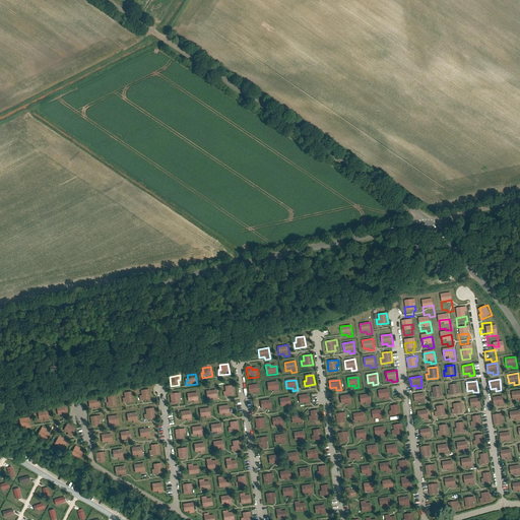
[(277,383),(267,384),(268,391),(273,391),(274,394),(278,393),(277,383)]
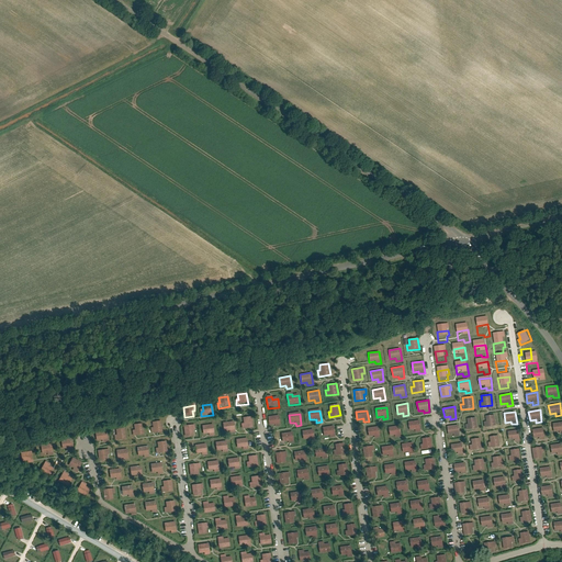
[(496,426),(494,415),(485,416),(486,422),(483,422),(484,427),(496,426)]
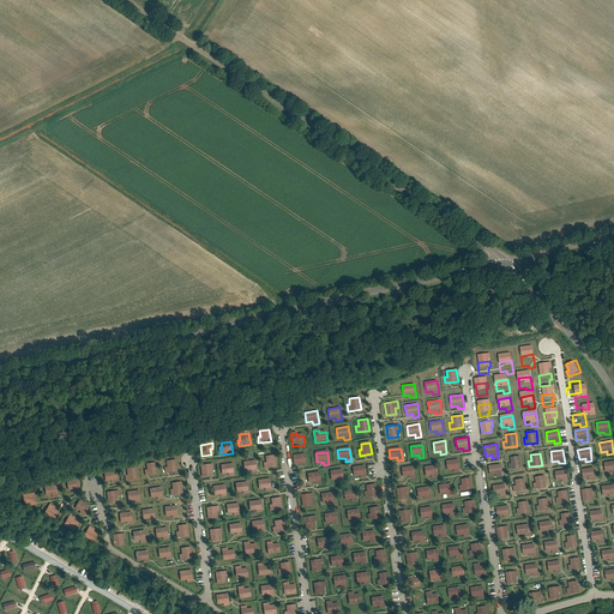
[(305,456),(293,457),(294,465),(300,464),(301,468),(306,468),(305,456)]
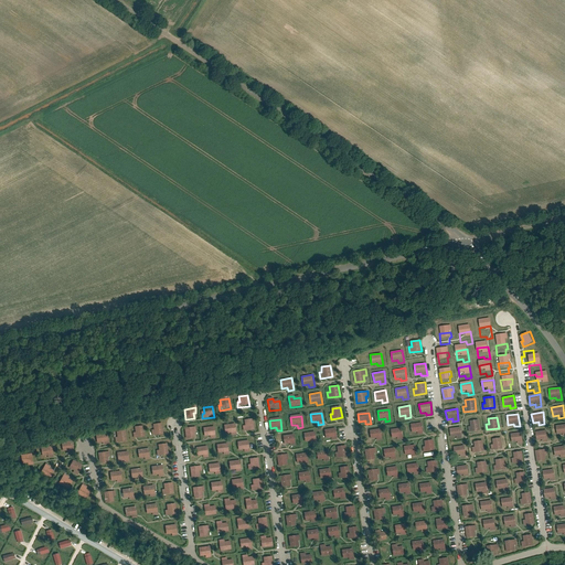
[(480,430),(479,419),(469,420),(470,426),(467,427),(468,433),(480,430)]
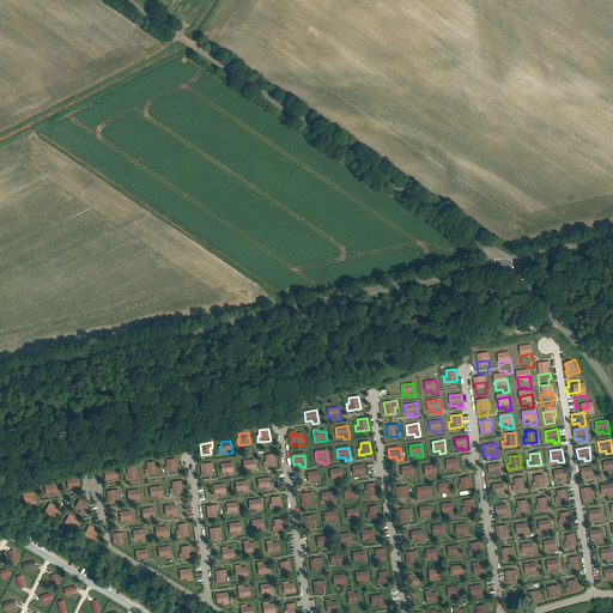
[(277,468),(274,456),(265,457),(266,463),(263,465),(265,469),(277,468)]
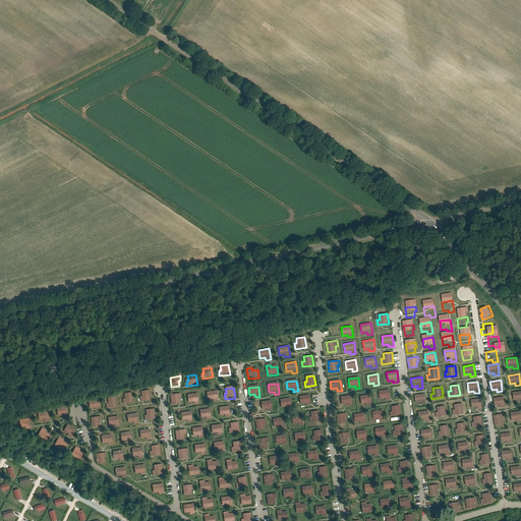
[(142,397),(139,397),(139,403),(152,401),(151,391),(142,392),(142,397)]
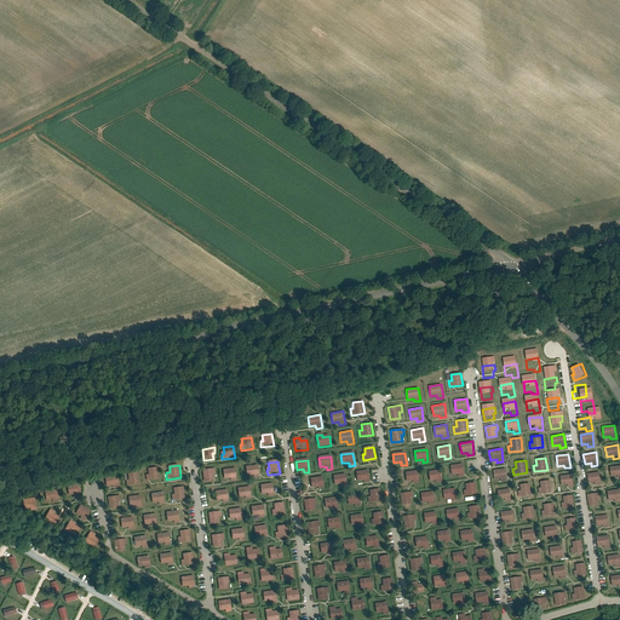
[(463,465),(451,466),(452,475),(458,474),(459,477),(464,477),(463,465)]
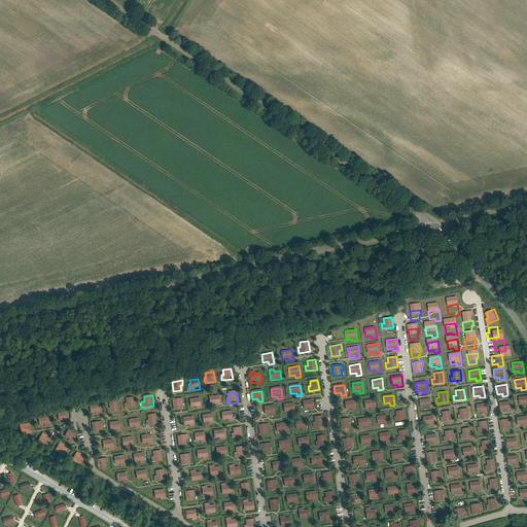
[(526,395),(518,398),(520,406),(526,405),(526,407),(526,395)]
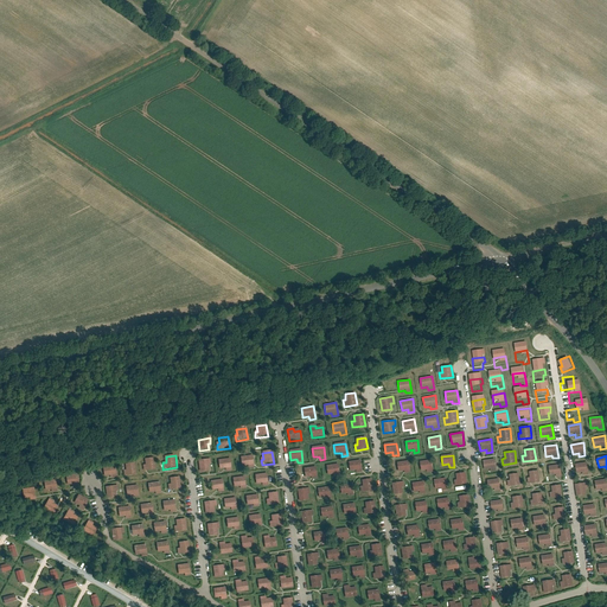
[(251,457),(240,458),(241,466),(248,465),(248,468),(254,468),(251,457)]
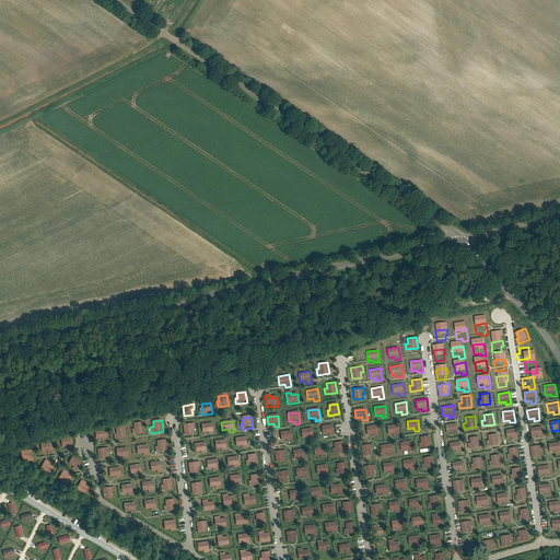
[(135,429),(131,429),(132,435),(144,433),(143,422),(133,423),(135,429)]
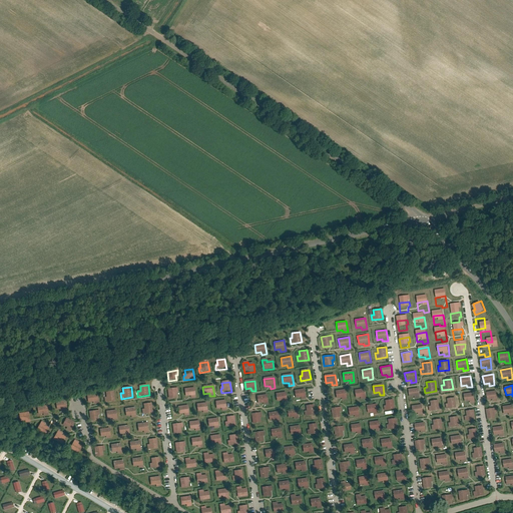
[(418,388),(408,389),(409,398),(414,397),(415,400),(420,399),(418,388)]
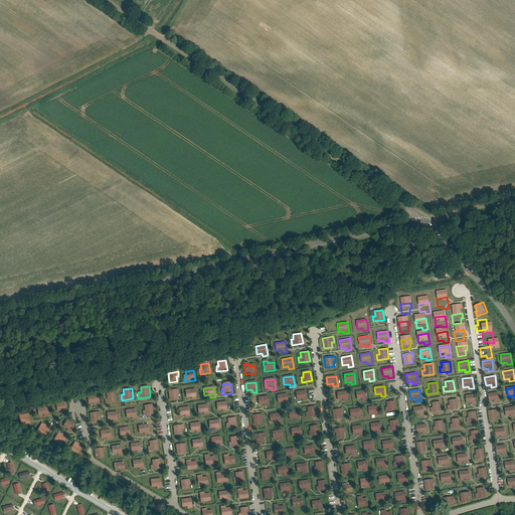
[(177,390),(167,392),(169,401),(177,400),(176,395),(178,395),(177,390)]
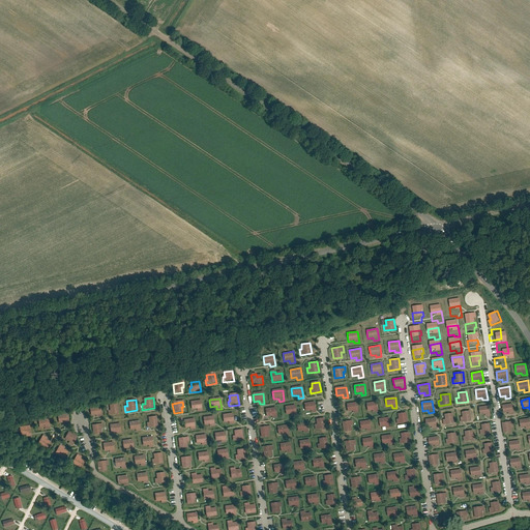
[(201,402),(190,403),(190,410),(197,409),(198,412),(202,411),(201,402)]
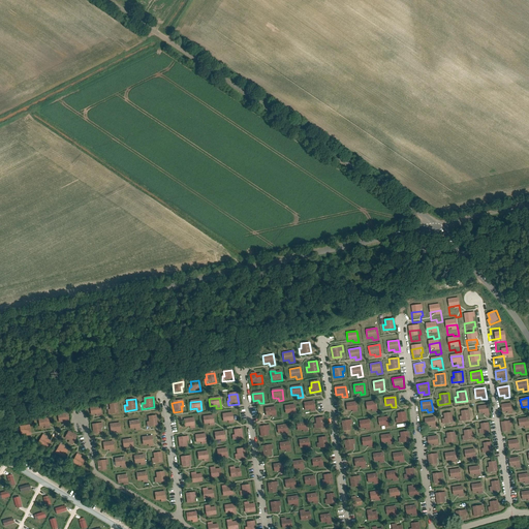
[(375,402),(365,403),(366,410),(372,409),(372,412),(377,412),(375,402)]
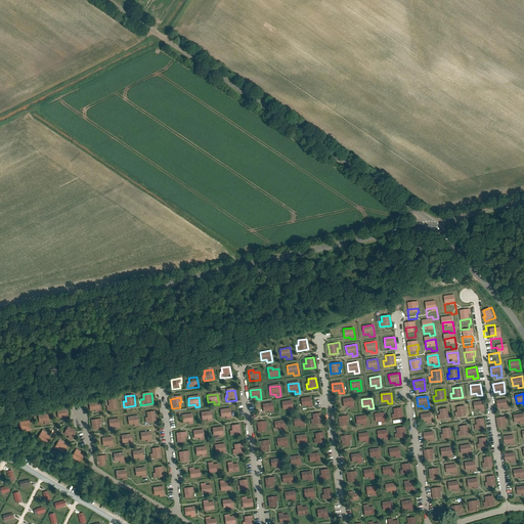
[(311,399),(301,400),(302,407),(307,406),(308,409),(312,409),(311,399)]
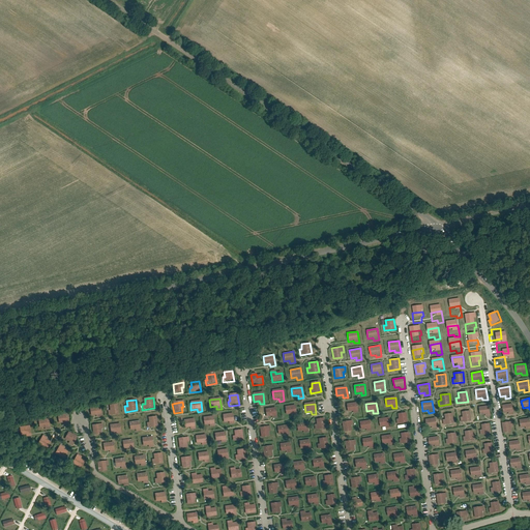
[(356,404),(346,405),(347,412),(353,411),(353,414),(357,414),(356,404)]
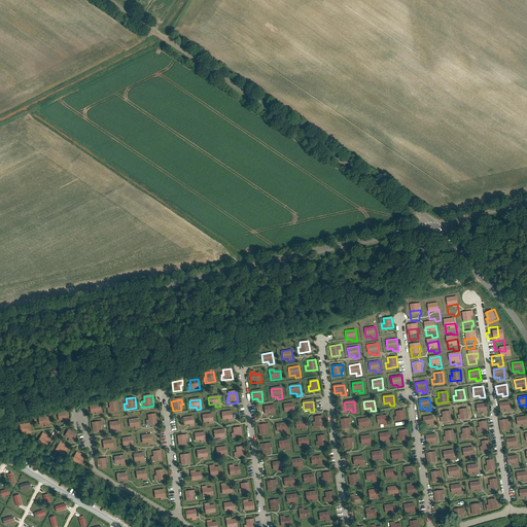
[(511,401),(499,402),(500,412),(506,411),(506,414),(512,413),(511,401)]
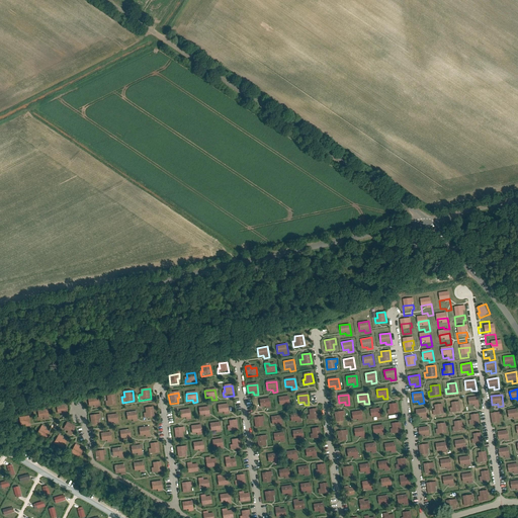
[(115,396),(107,397),(107,402),(105,402),(105,407),(116,405),(115,396)]
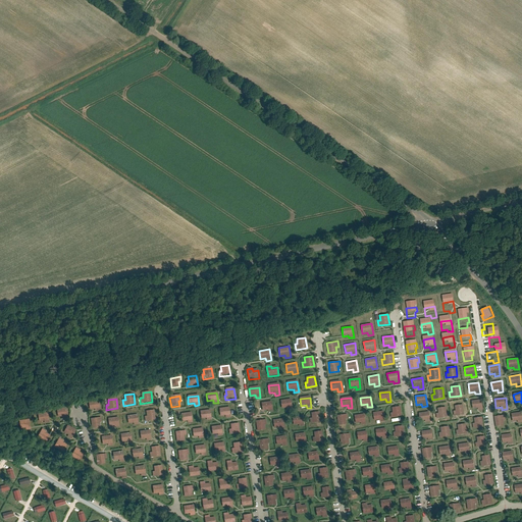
[(99,400),(88,402),(90,410),(95,410),(95,412),(101,411),(99,400)]
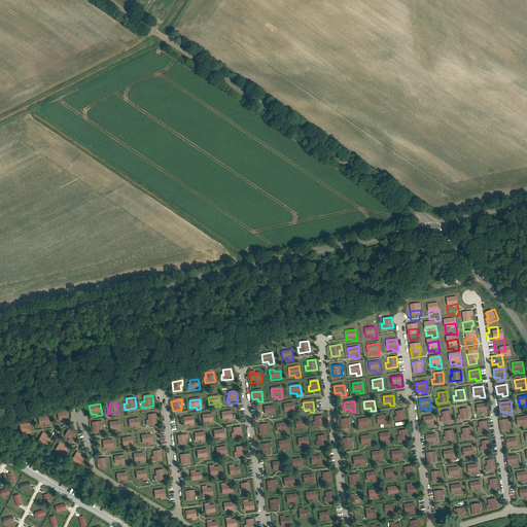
[(477,406),(478,413),(483,413),(483,415),(489,414),(488,403),(477,406)]
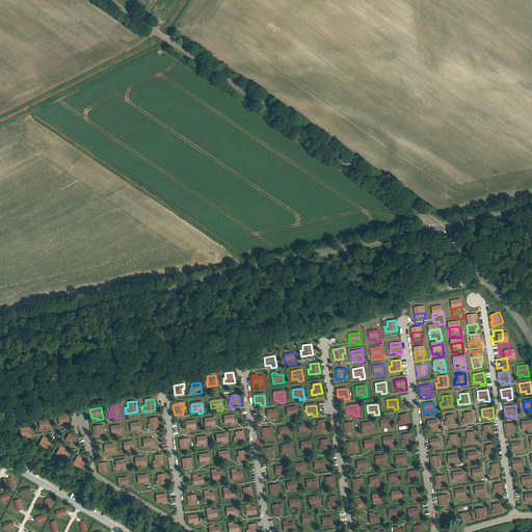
[(296,408),(286,409),(287,417),(292,416),(293,419),(297,419),(296,408)]
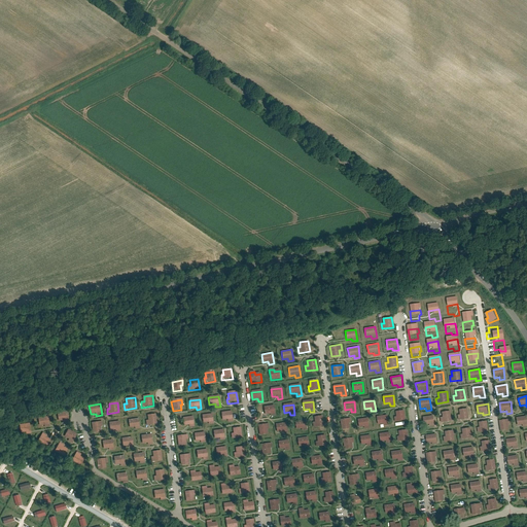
[(274,407),(264,408),(265,415),(271,414),(271,417),(276,417),(274,407)]
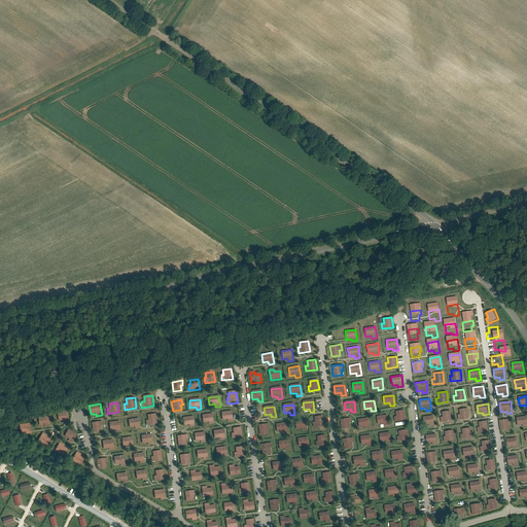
[(457,415),(458,419),(469,418),(468,410),(460,411),(460,415),(457,415)]
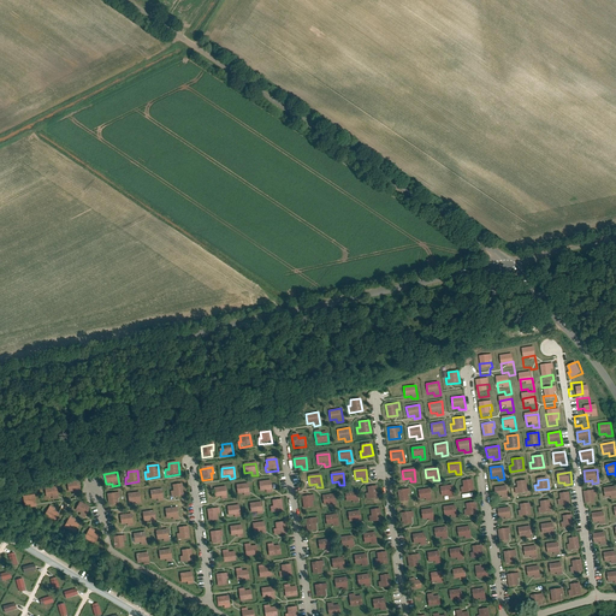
[(66,481),(67,492),(75,491),(76,495),(82,493),(81,480),(66,481)]
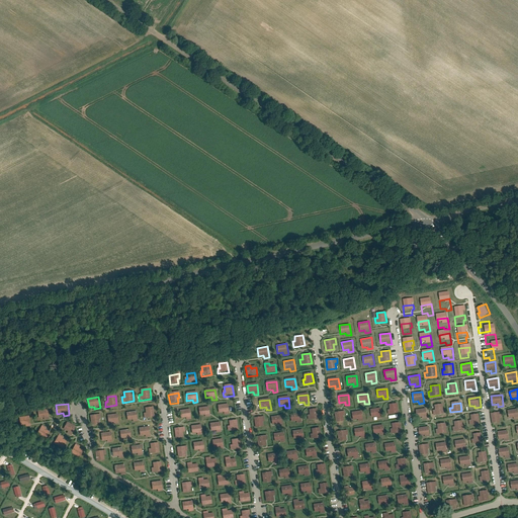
[(435,411),(433,411),(433,417),(445,415),(444,404),(434,405),(435,411)]
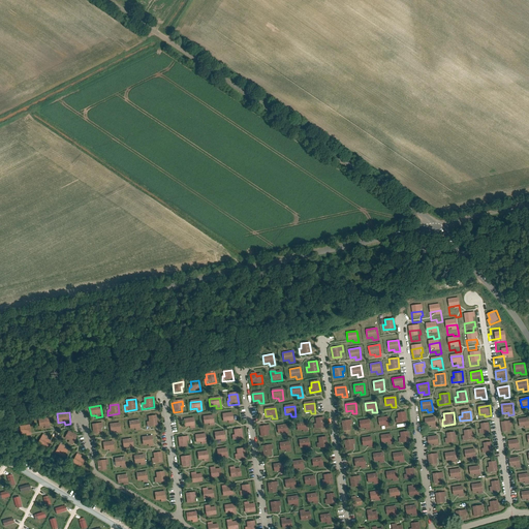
[(232,413),(222,414),(222,422),(228,421),(229,424),(234,424),(232,413)]
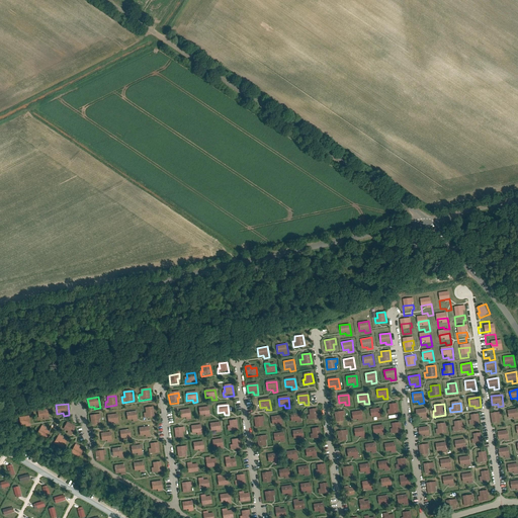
[(400,414),(398,405),(390,406),(391,411),(389,411),(390,416),(400,414)]
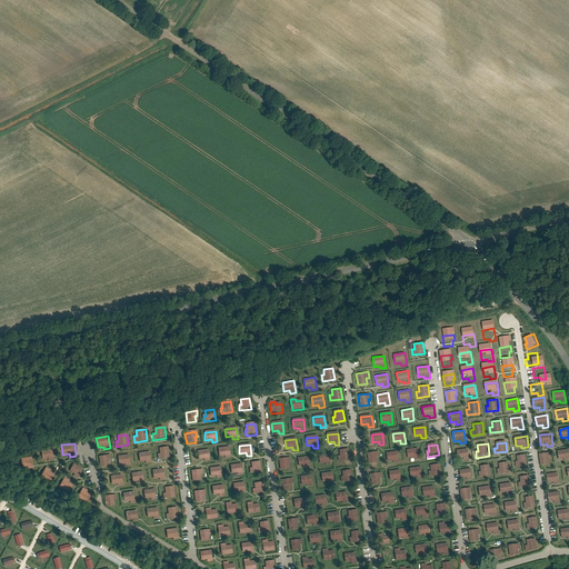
[(161,455),(157,455),(158,460),(170,458),(169,448),(160,449),(161,455)]
